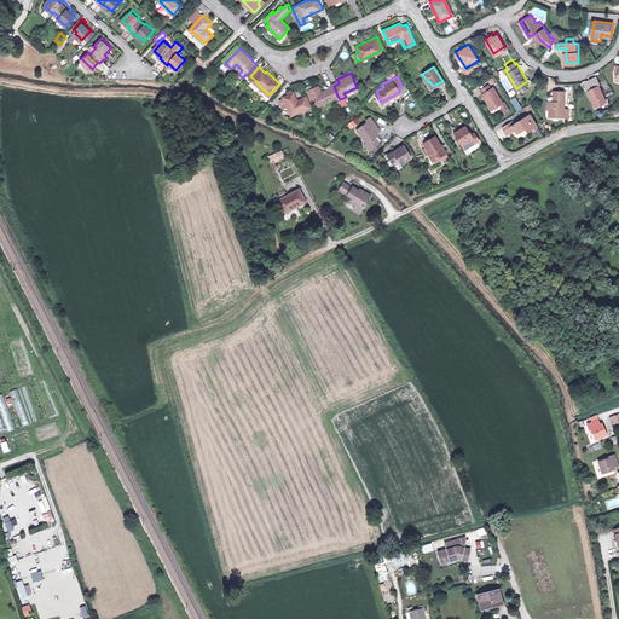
[(590,88),(600,84),(601,84),(597,76),(586,81),(590,88)]
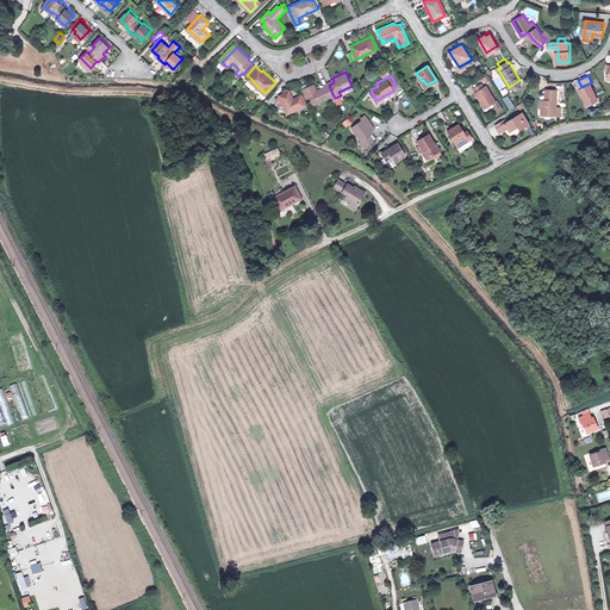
[(493,101),(496,100),(485,83),(481,86),(479,81),(472,86),(485,106),(493,101)]
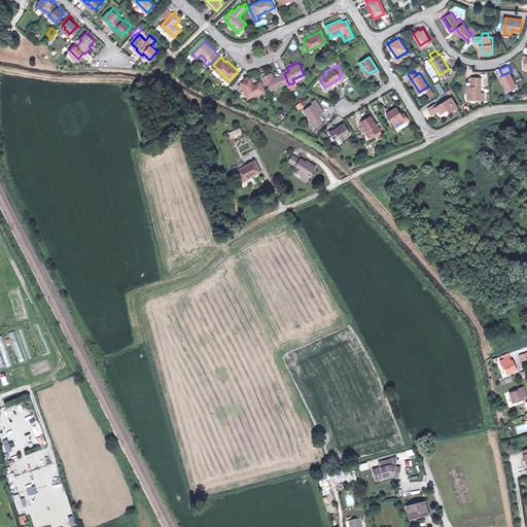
[(238,71),(229,80),(231,81),(239,72),(238,71)]
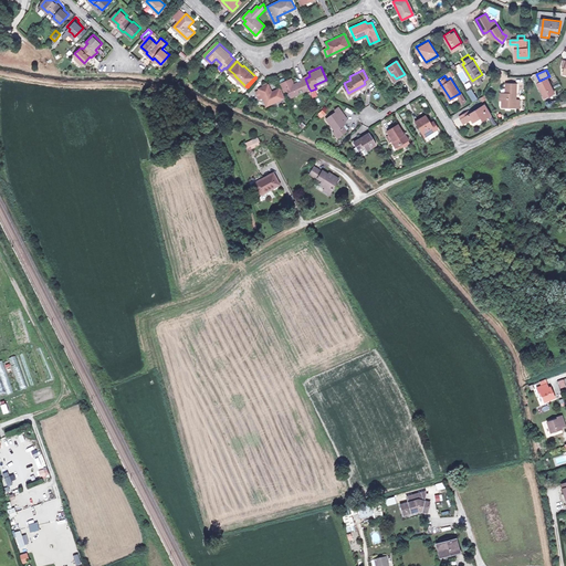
[(308,87),(305,79),(294,83),(292,76),(284,80),(286,86),(287,87),(291,95),(308,87)]
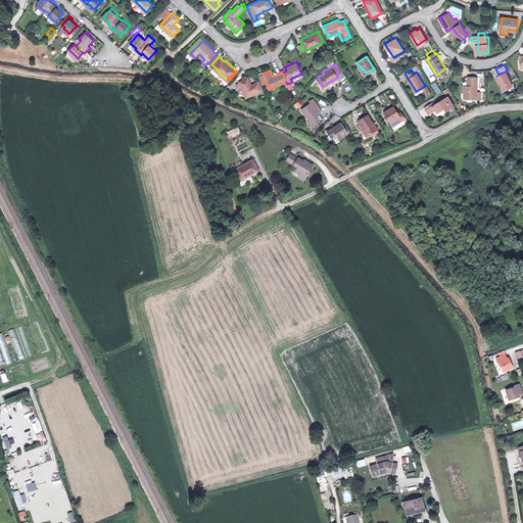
[(507,70),(498,75),(497,76),(505,89),(513,84),(507,70)]
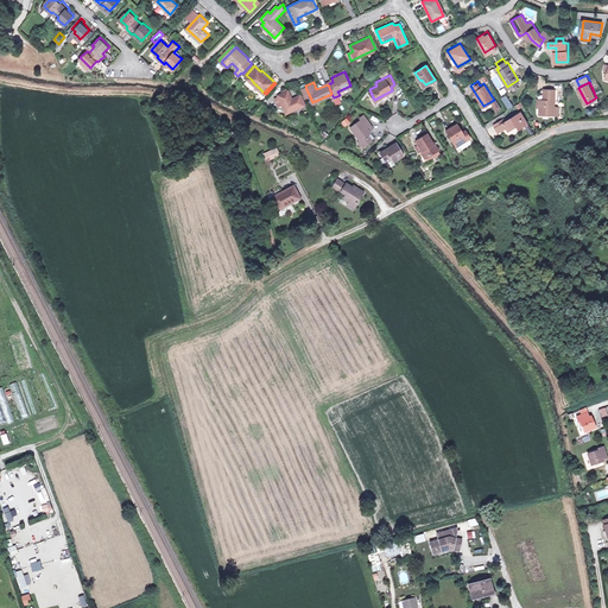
[(542,96),(542,103),(542,112),(561,112),(561,103),(556,103),(556,87),(545,87),(545,96),(542,96)]
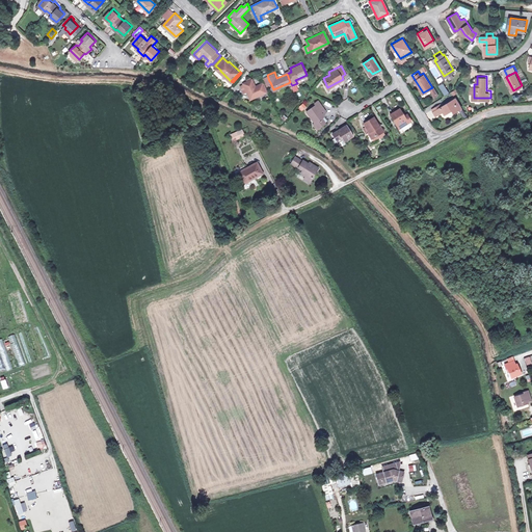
[(244,92),(247,90),(250,98),(266,91),(263,82),(256,85),(254,78),(244,82),(244,83),(241,85),(244,92)]
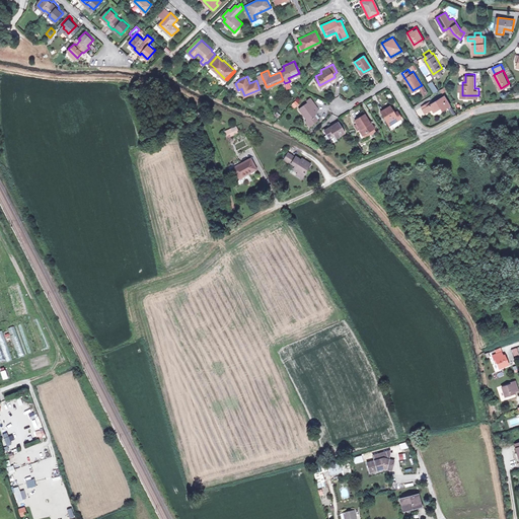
[(431,102),(427,104),(423,106),(426,112),(433,107),(434,109),(442,105),(444,108),(451,104),(445,94),(431,102)]
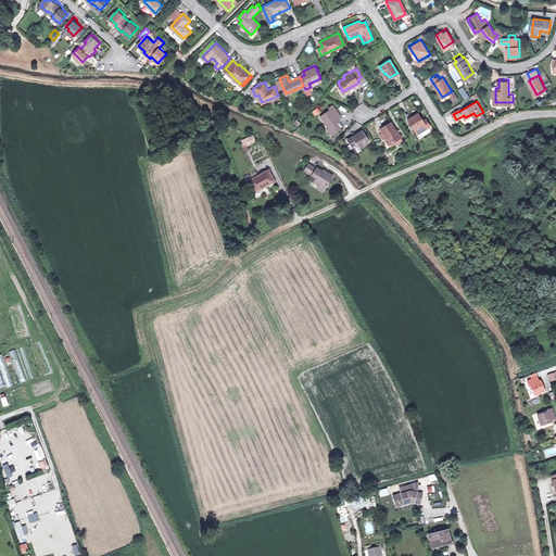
[(320,115),(329,127),(326,130),(329,135),(338,129),(335,124),(339,121),(336,116),(339,114),(332,104),(329,106),(330,109),(320,115)]
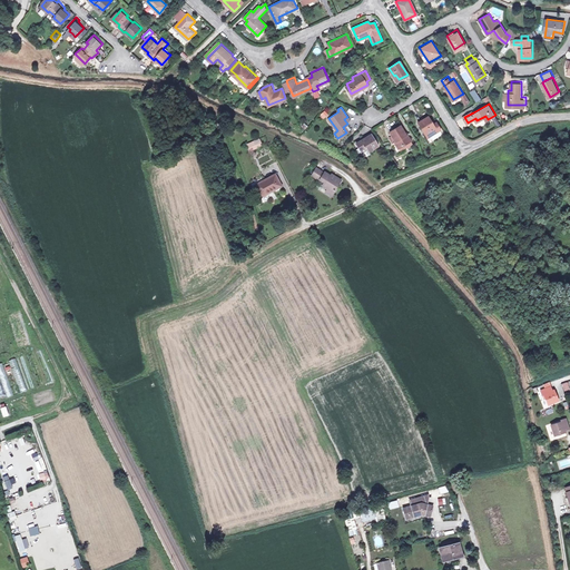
[(435,120),(433,121),(429,115),(418,121),(423,129),(424,129),(428,135),(440,127),(435,120)]
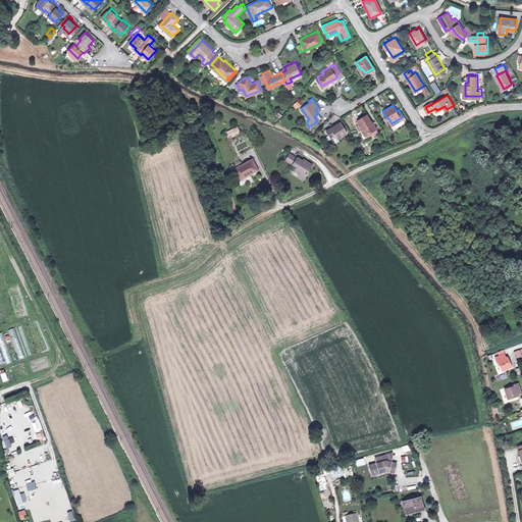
[(373,122),(372,123),(366,114),(357,120),(363,129),(362,131),(365,135),(377,127),(373,122)]
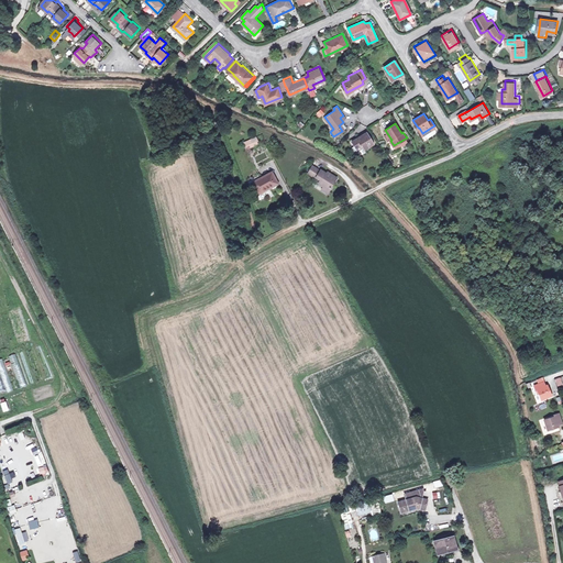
[(367,131),(352,140),(354,144),(356,147),(357,148),(362,146),(363,148),(364,147),(374,142),(367,131)]
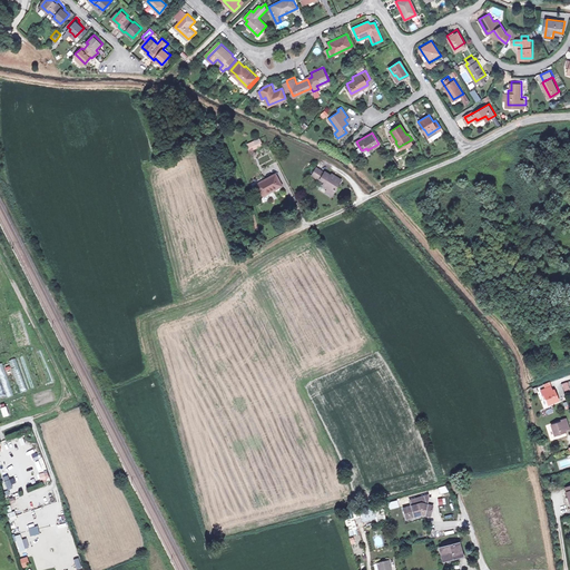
[(257,141),(261,140),(258,136),(245,141),(249,149),(258,145),(257,141)]
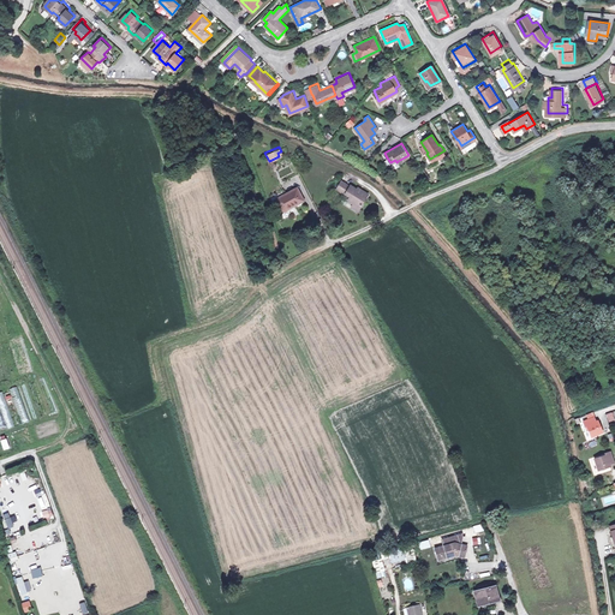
[(353,201),(359,204),(368,190),(363,186),(360,190),(356,185),(350,181),(348,183),(341,178),(335,186),(344,191),(344,190),(350,193),(347,197),(353,201)]
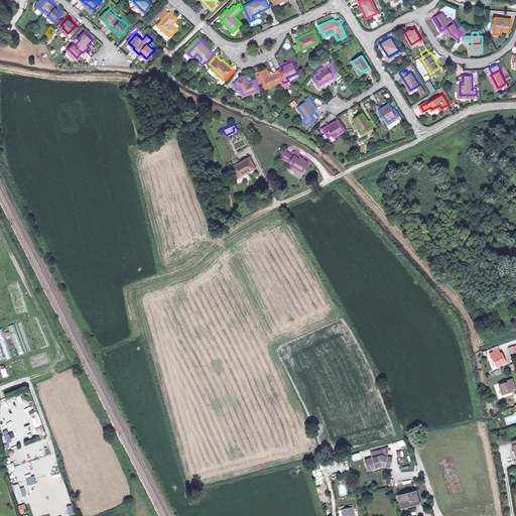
[(237,176),(255,166),(249,155),(231,165),(237,176)]
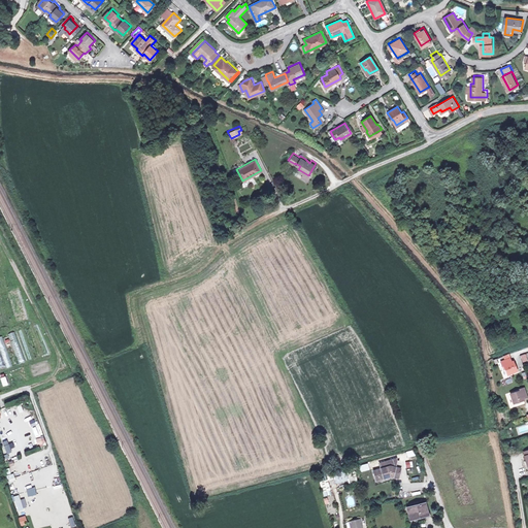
[(232,207),(230,201),(221,204),(220,204),(221,206),(223,206),(224,210),(232,207)]
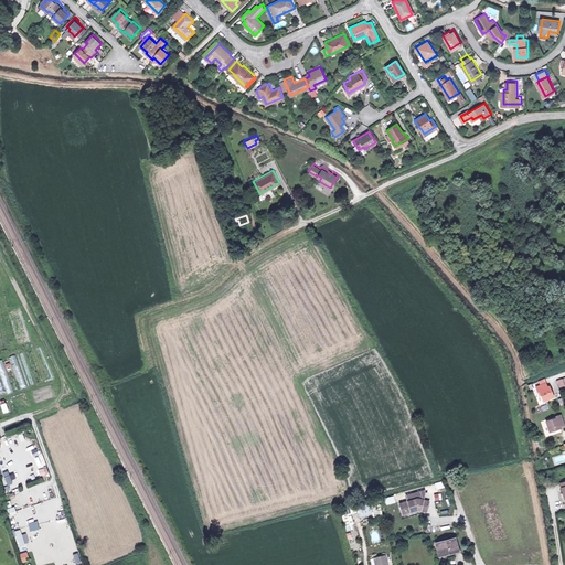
[(8,358),(2,360),(13,392),(20,390),(8,358)]
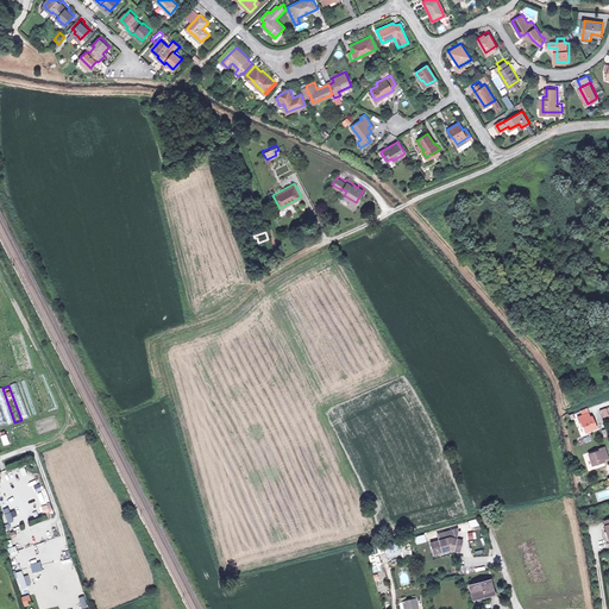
[(582,416),(577,419),(578,424),(581,422),(582,427),(585,434),(596,429),(591,418),(589,419),(586,414),(582,416)]
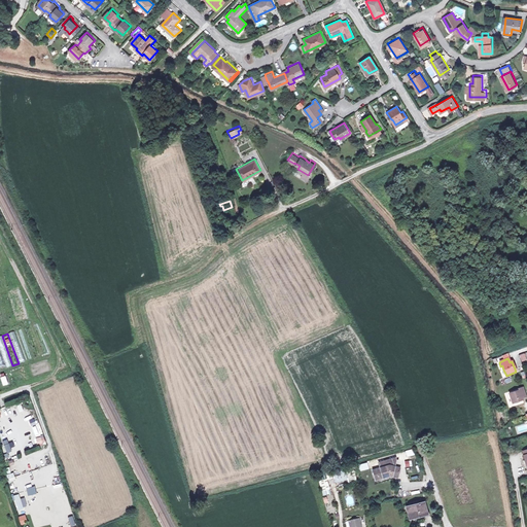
[(512,401),(512,403),(522,400),(522,398),(526,397),(523,388),(519,389),(519,390),(508,394),(510,397),(512,401)]
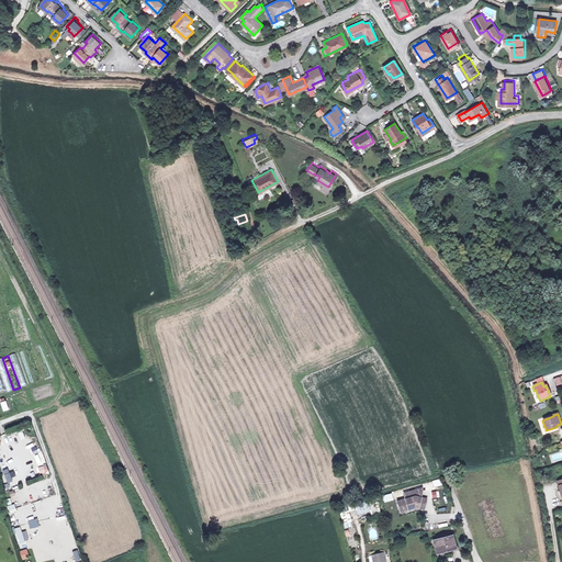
[(8,435),(10,442),(19,440),(17,433),(8,435)]
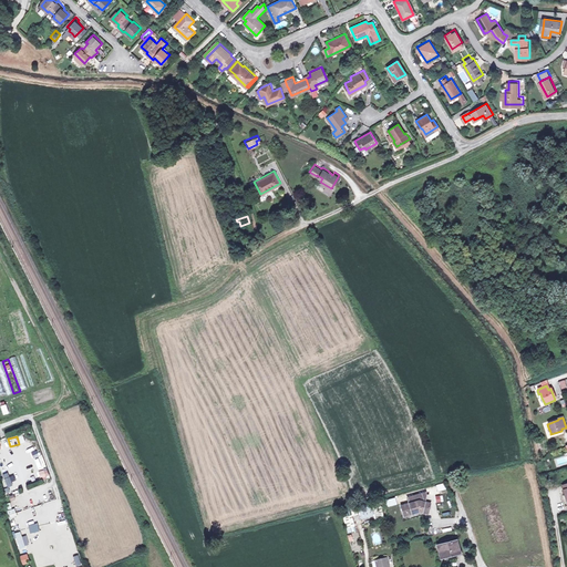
[(31,441),(23,443),(27,452),(34,449),(31,441)]
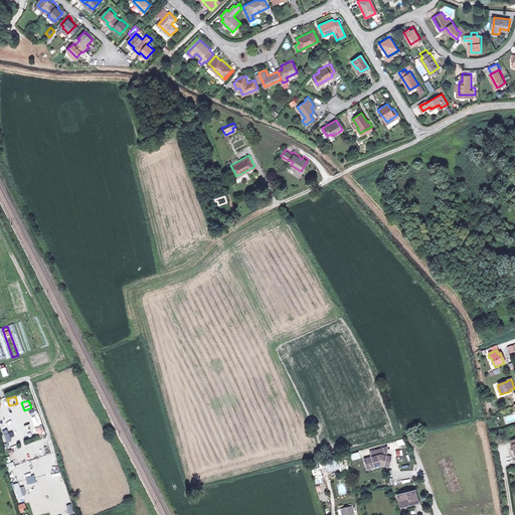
[(372,454),(372,456),(366,458),(368,467),(378,465),(379,463),(390,466),(393,457),(386,455),(388,451),(388,448),(388,445),(371,449),(372,454)]
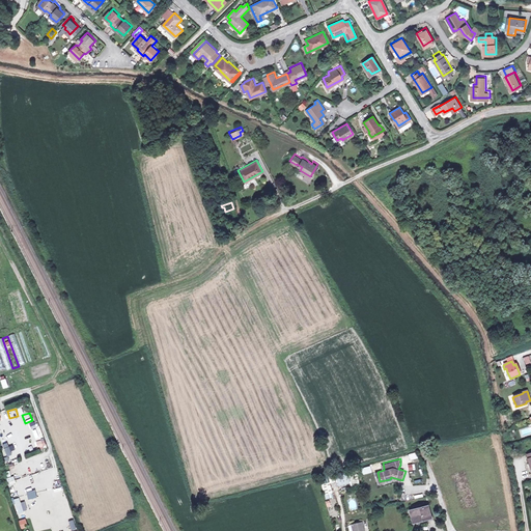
[(352,482),(351,477),(350,471),(336,474),(337,480),(338,486),(352,482)]
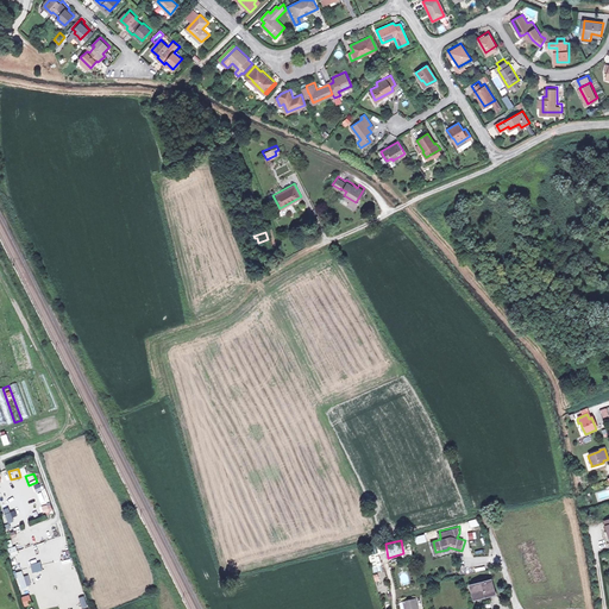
[(374,569),(382,566),(377,551),(369,553),(374,569)]
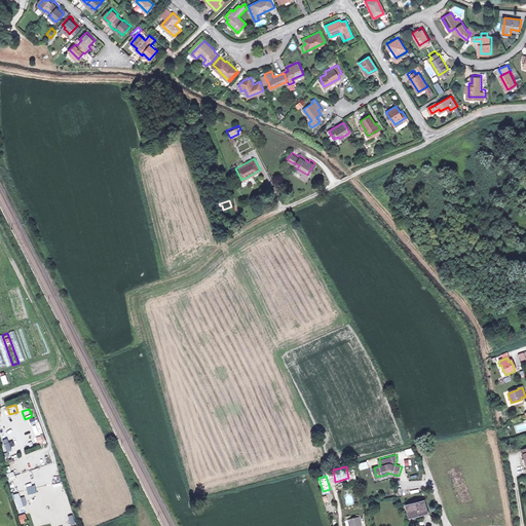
[(26,487),(28,494),(36,492),(35,485),(26,487)]
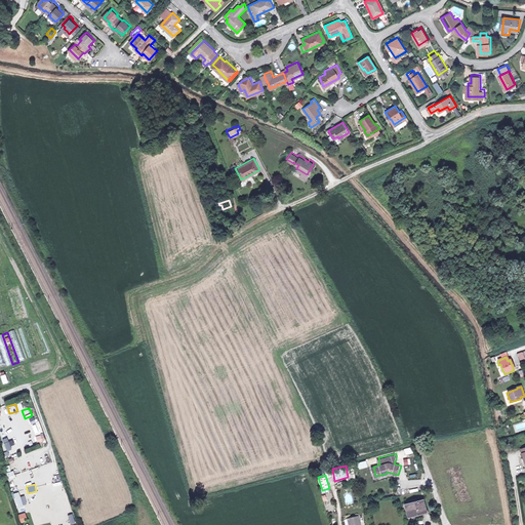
[(27,505),(24,496),(21,497),(18,492),(13,493),(17,508),(27,505)]
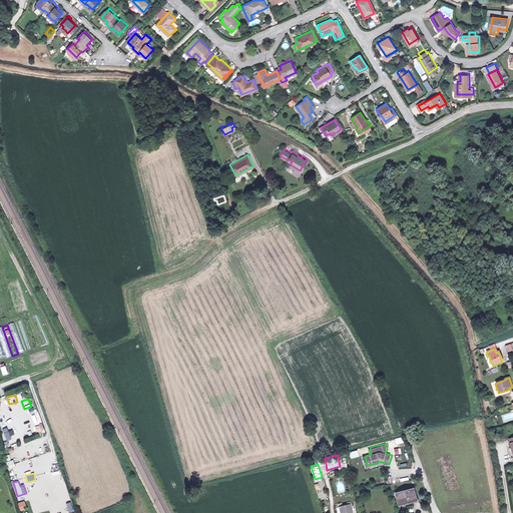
[(399,505),(417,499),(412,487),(395,494),(399,505)]
